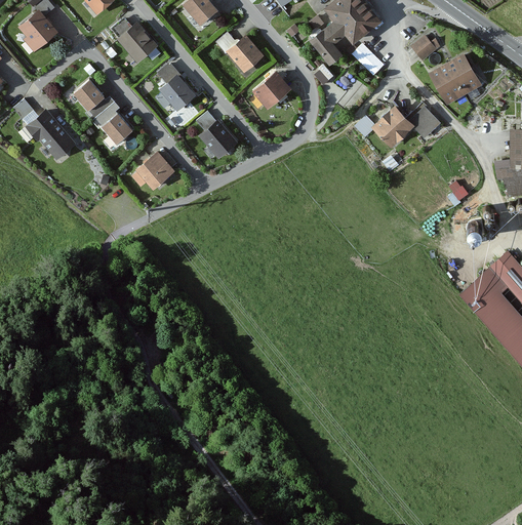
[(50,9),(55,2),(53,0),(41,0),(40,2),(50,9)]
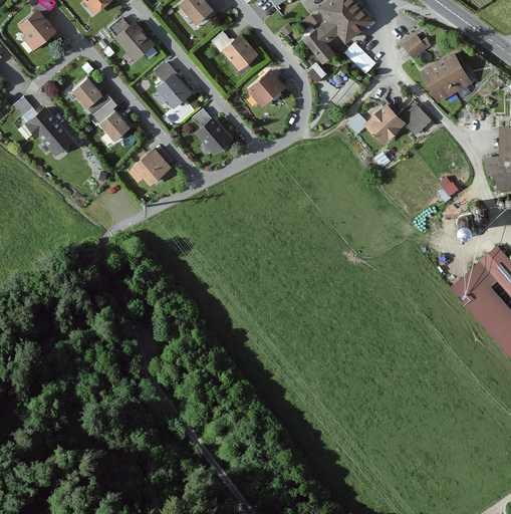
[(111,0),(80,0),(94,15),(111,0)]
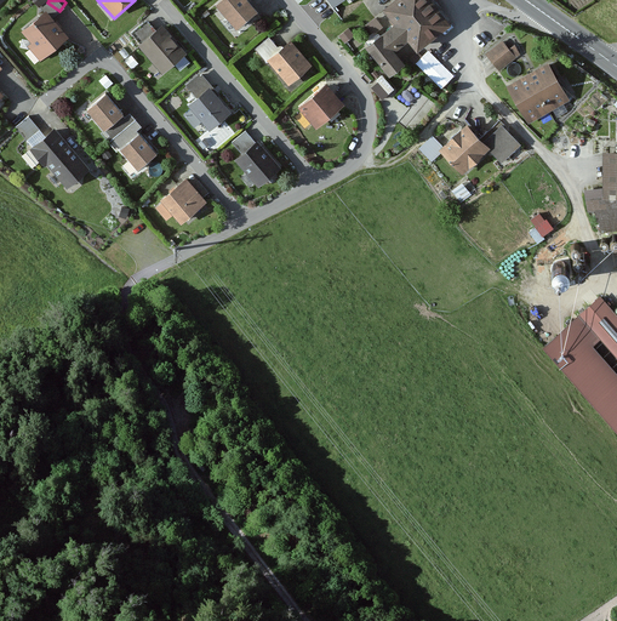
[(256,12),(244,0),(221,0),(215,7),(235,30),(256,12)]
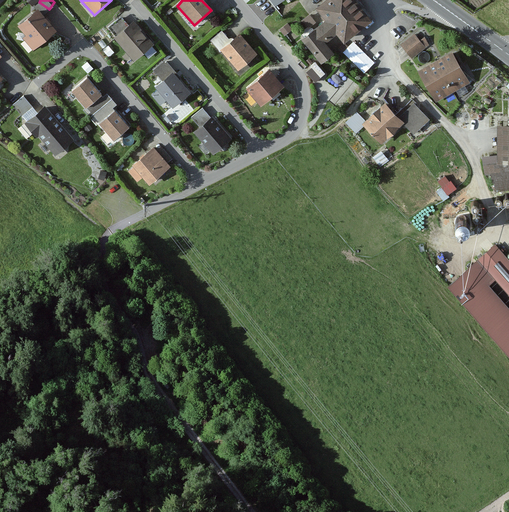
[(370,22),(351,0),(324,0),(313,10),(323,21),(300,40),(321,64),(334,53),(327,44),(337,35),(344,44),(370,22)]
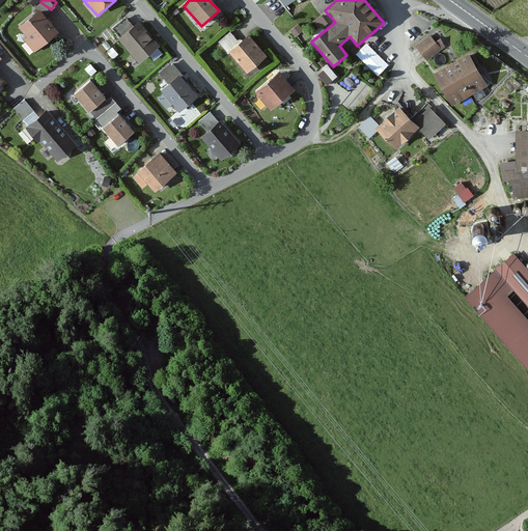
[(55,33),(35,14),(17,31),(35,51),(55,33)]
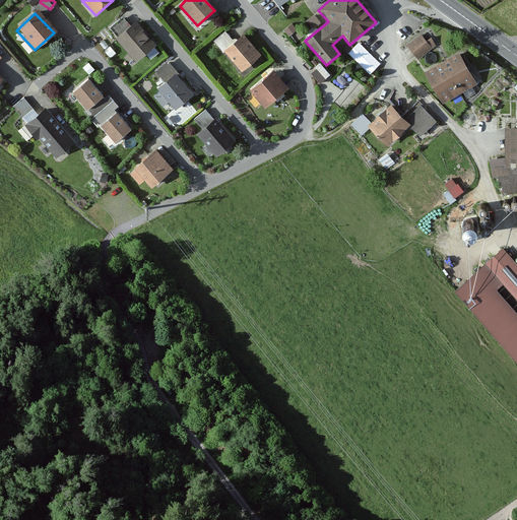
[(292,33),(300,26),(296,20),(287,26),(292,33)]
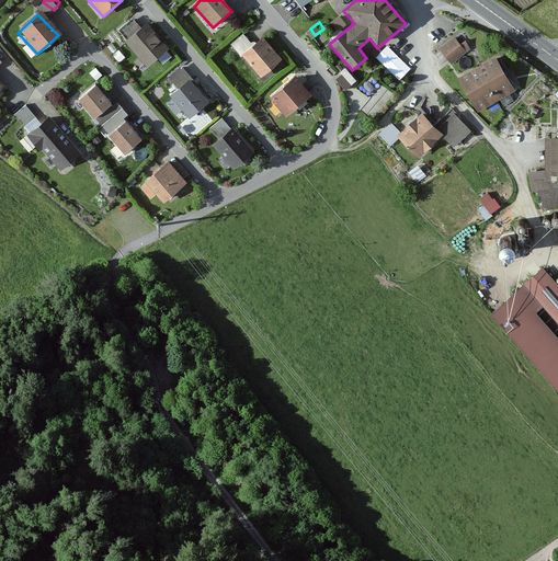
[(124,43),(146,68),(167,50),(145,25),(124,43)]
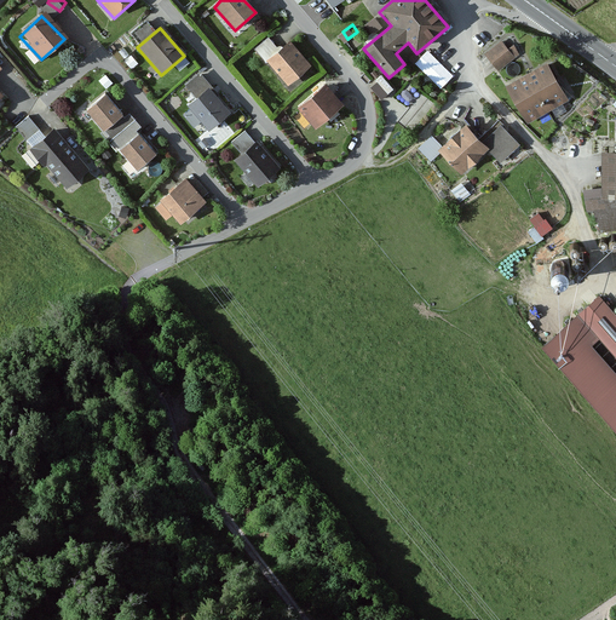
[(310,67),(288,42),(266,62),(288,86),(310,67)]
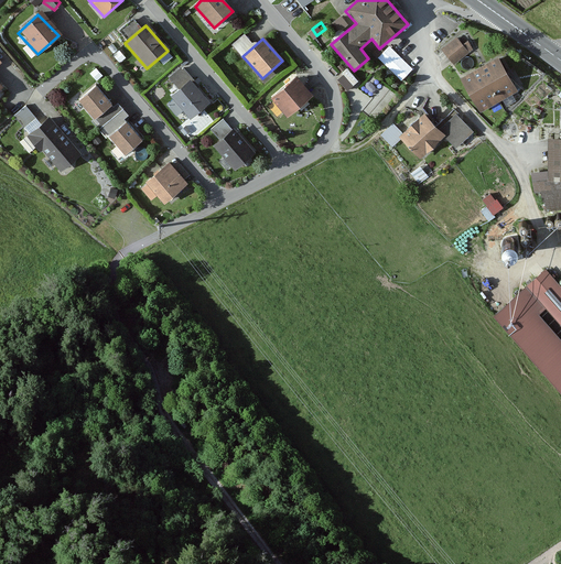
[(470,54),(455,39),(441,52),(454,67),(470,54)]
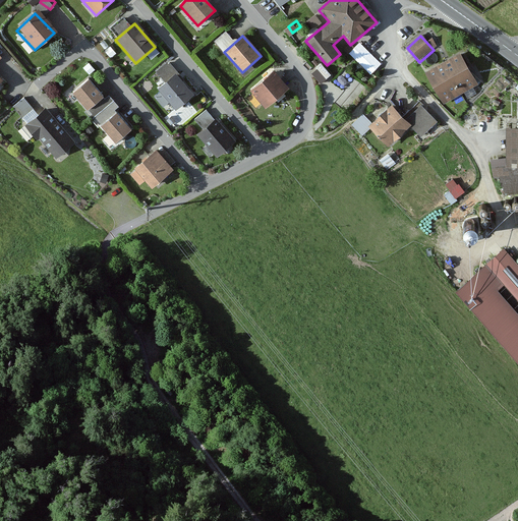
[(375,72),(386,61),(363,40),(352,51),(375,72)]
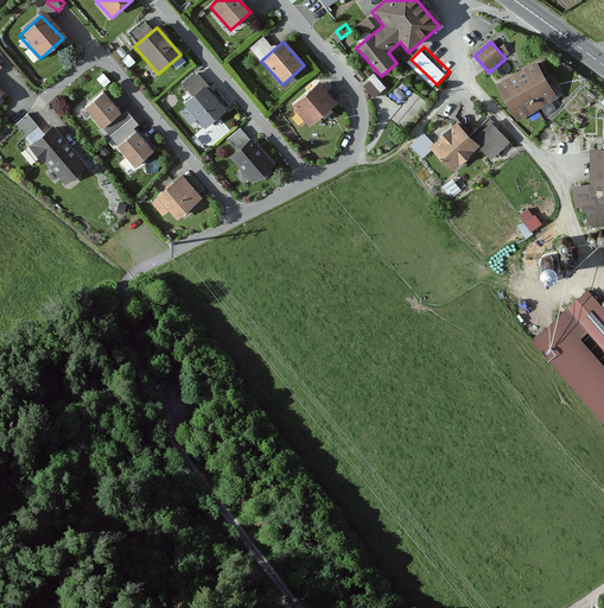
[(557,99),(534,63),(496,87),(519,122),(557,99)]
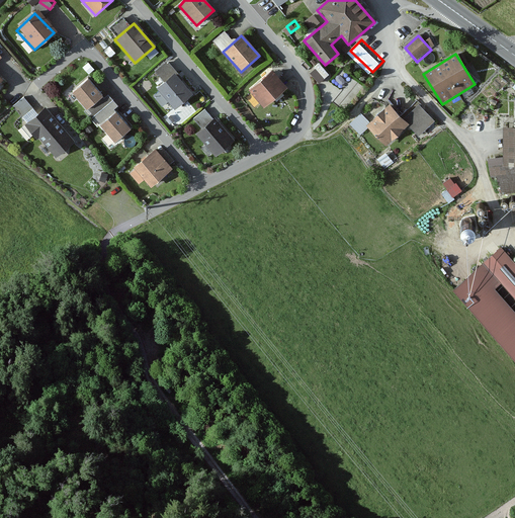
[(287,88),(272,71),(249,90),(265,107),(287,88)]
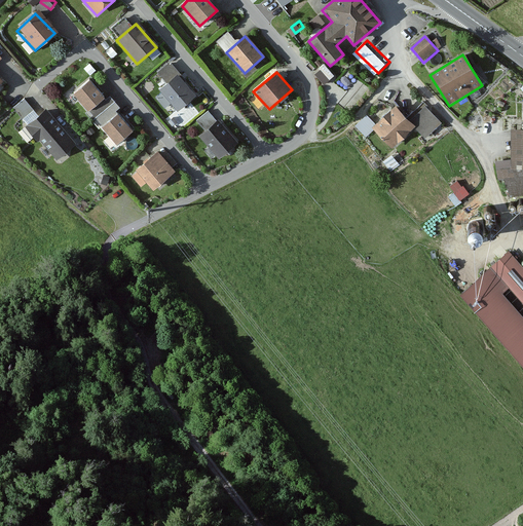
[(160,90),(178,110),(194,96),(177,75),(160,90)]
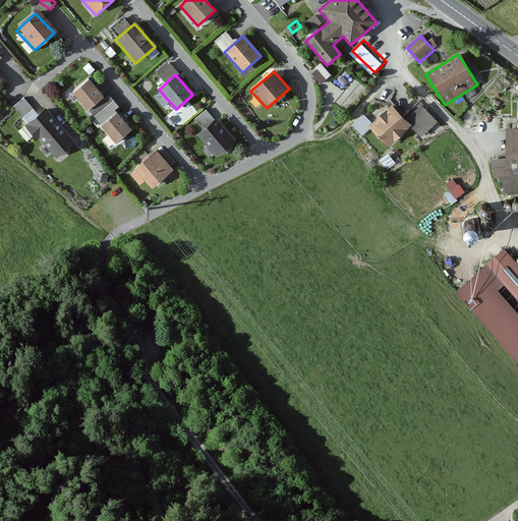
[(103,97),(88,80),(72,95),(88,111),(103,97)]
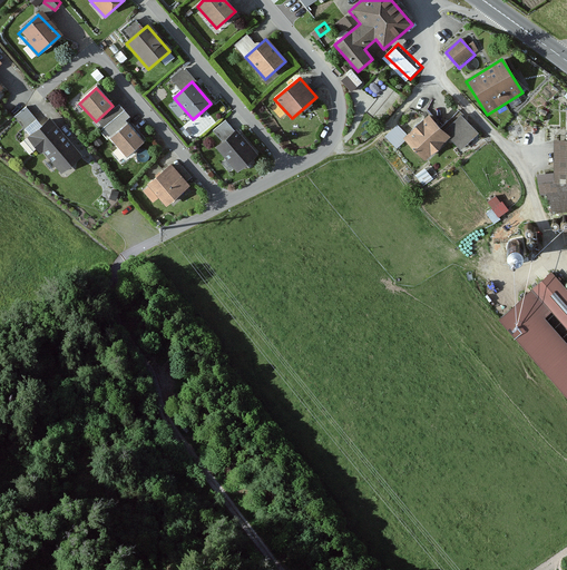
[(539,176),(540,198),(561,217),(566,216),(566,109),(566,143),(551,143),(551,176),(539,176)]
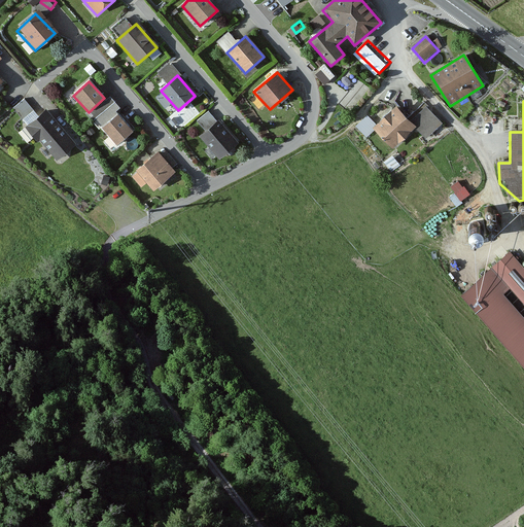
[(74,144),(44,110),(38,116),(27,104),(16,113),(57,160),(74,144)]
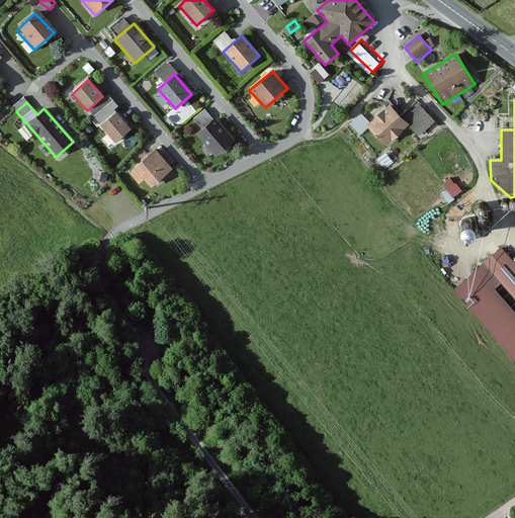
[(370,130),(385,146),(409,125),(419,138),(435,122),(419,105),(403,119),(390,105),(369,122),(362,114),(350,126),(360,139),(370,130)]
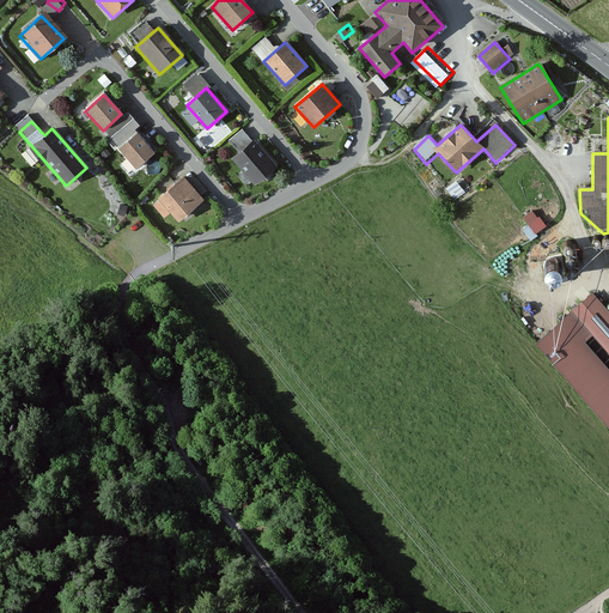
[(152,152),(135,134),(117,150),(134,169),(152,152)]
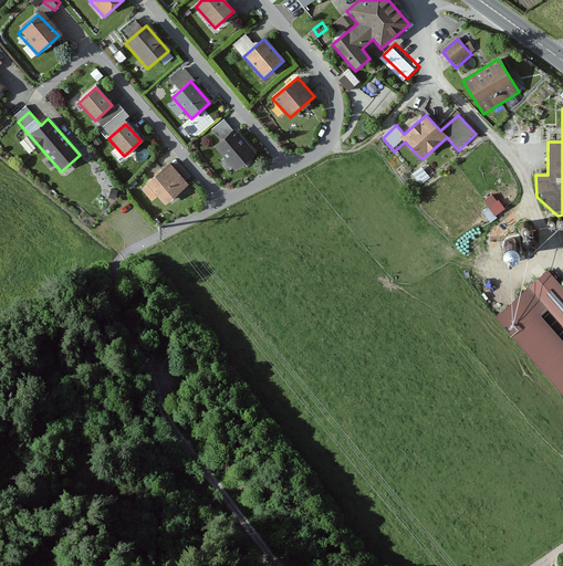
[(253,155),(235,130),(215,146),(235,170),(253,155)]
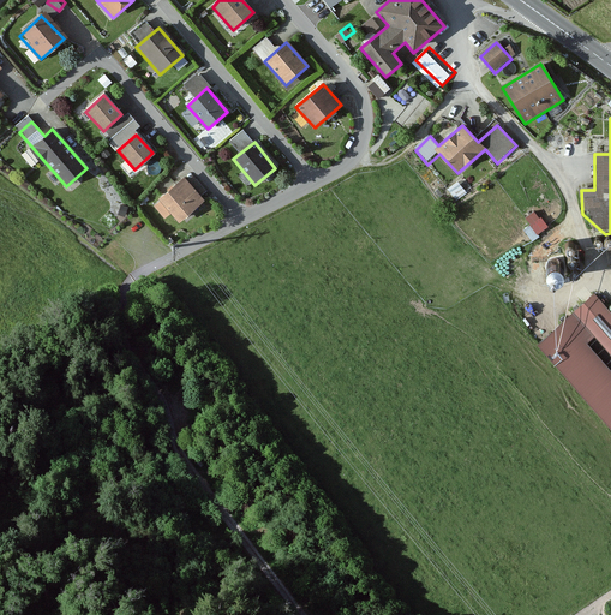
[(203,201),(184,177),(157,199),(161,203),(156,207),(167,220),(172,216),(177,222),(203,201)]
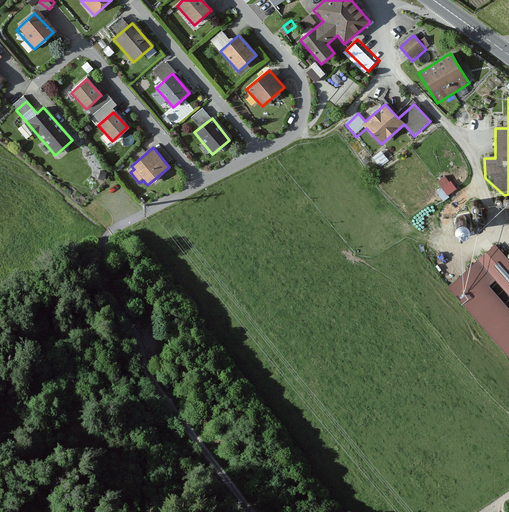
[(449,195),(461,186),(449,171),(437,180),(449,195)]
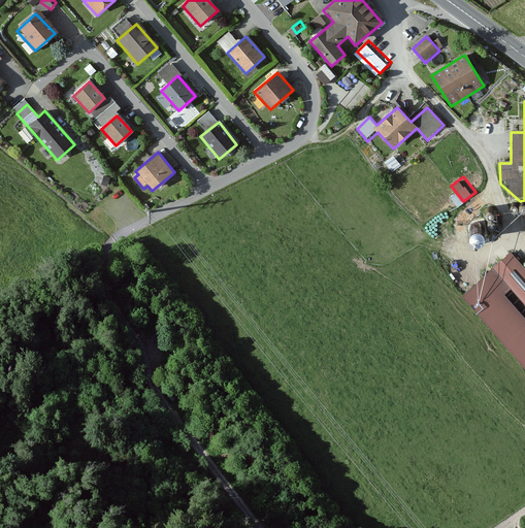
[(460,295),(524,368),(524,266),(511,251),(460,295)]
